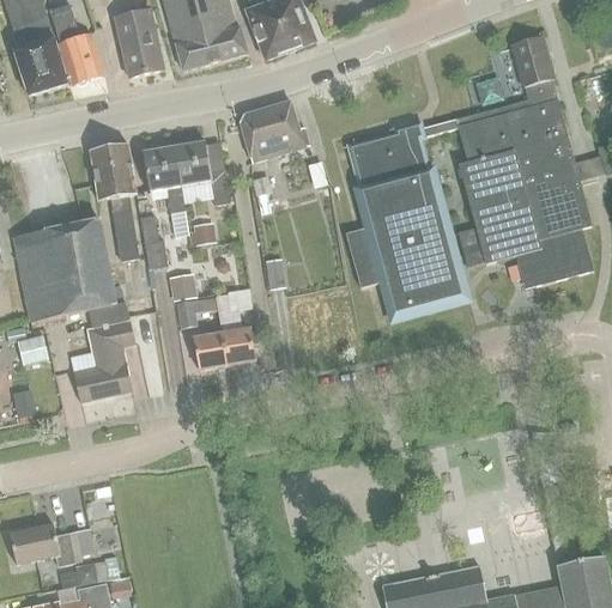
[(67,84),(41,0),(4,0),(14,32),(17,32),(22,47),(13,49),(28,95),(47,89),(47,90),(67,84)]
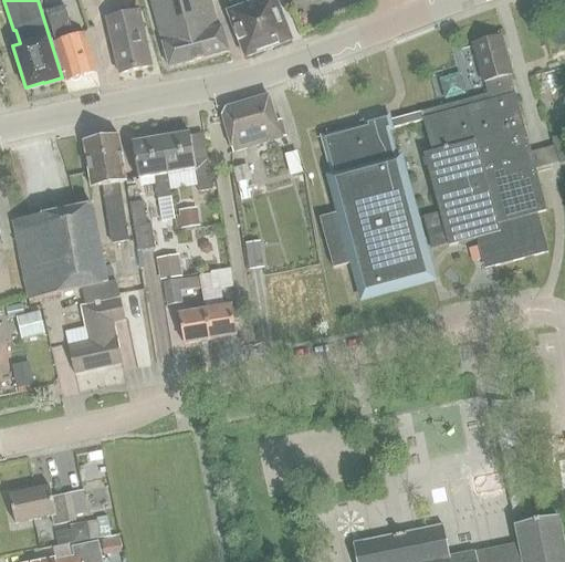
[(218,23),(210,0),(149,0),(168,64),(228,48),(221,23),(218,23)]
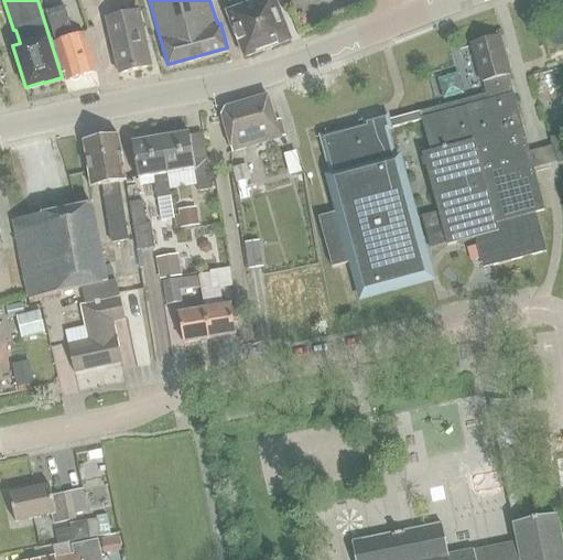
[(290,36),(275,0),(246,0),(247,1),(226,9),(244,54),(290,36)]
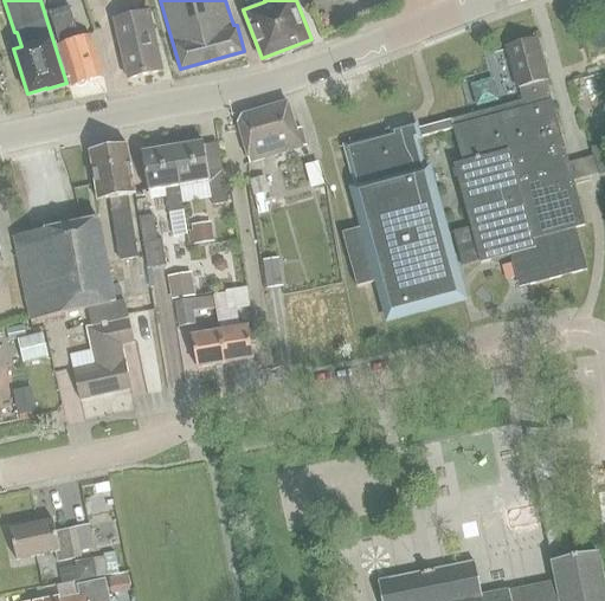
[(69,2),(50,8),(72,83),(102,73),(90,33),(79,37),(69,2)]
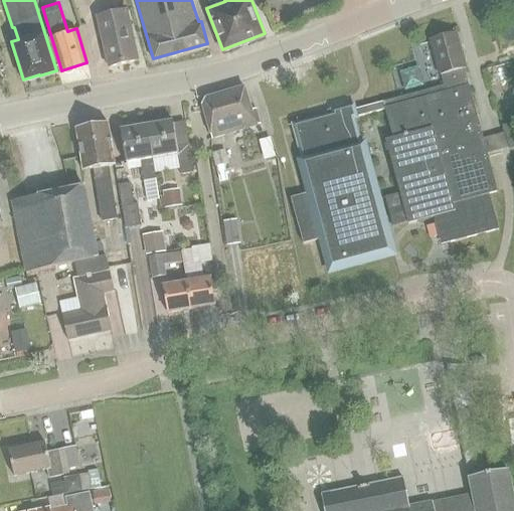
[(109,64),(137,57),(126,8),(97,14),(109,64)]
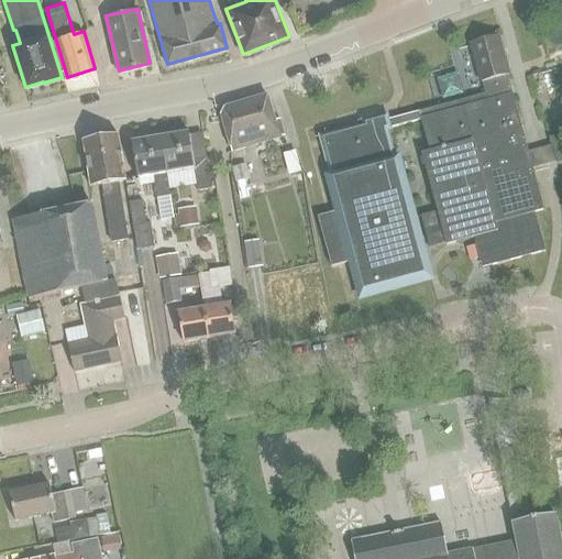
[(535,209),(543,207),(531,164),(527,148),(506,72),(508,72),(497,32),(469,41),(480,78),(481,78),(484,90),(389,117),(387,111),(360,119),(361,122),(320,133),(330,171),(326,172),(335,209),(317,214),(331,264),(350,259),(360,295),(430,275),(396,151),(395,151),(388,125),(420,117),(429,149),(420,151),(437,208),(420,212),(429,245),(444,241),(445,242),(473,234),(482,265),(544,248),(535,209)]
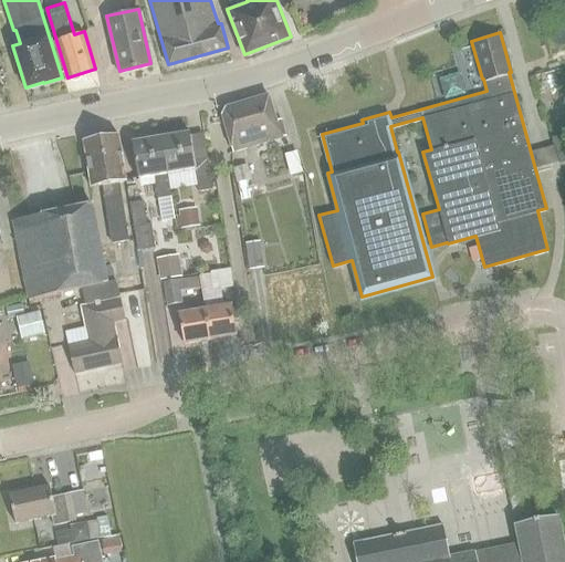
[(232,149),(267,139),(284,134),(280,117),(275,118),(268,92),(226,105),(221,113),(232,149)]
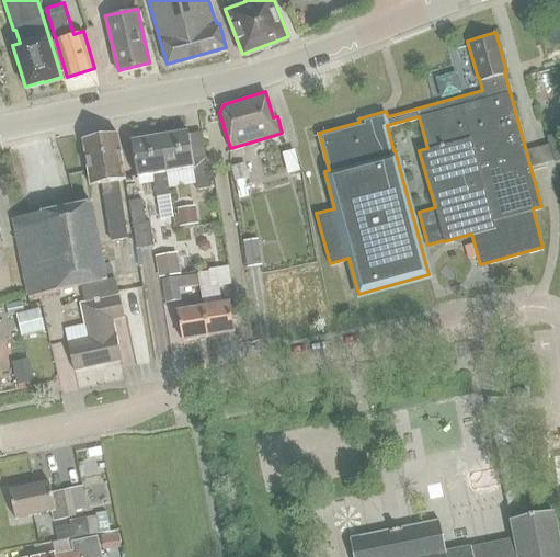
[(102,133),(81,136),(90,183),(92,200),(103,199),(110,239),(127,236),(118,179),(124,178),(116,131),(114,132),(112,128),(103,131),(102,133)]
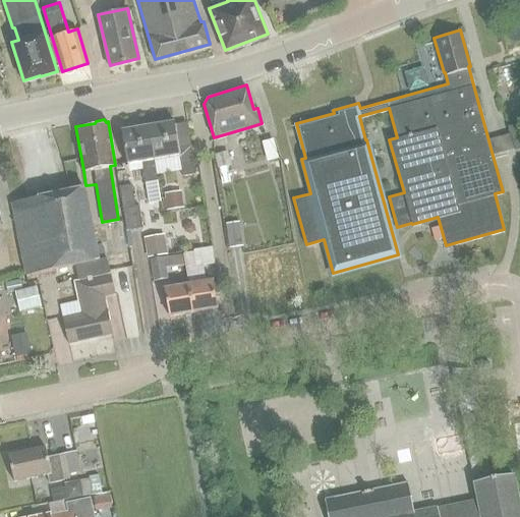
[(174,119),(148,123),(153,159),(179,155),(181,168),(182,174),(195,172),(190,144),(189,144),(178,146),(174,122),(174,119)]
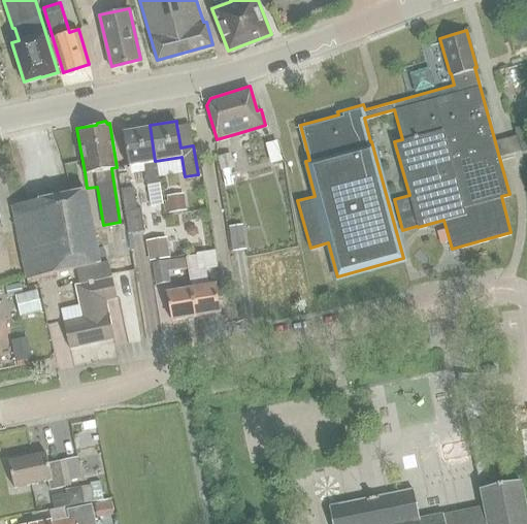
[(521,146),(521,150),(522,151),(526,149),(526,128),(525,123),(514,126),(516,132),(517,135),(521,146)]
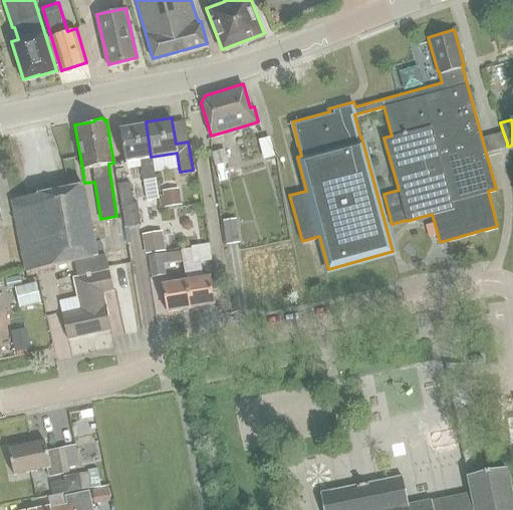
[(146,121),(118,125),(124,161),(140,159),(144,179),(155,177),(153,166),(151,157),(146,121)]
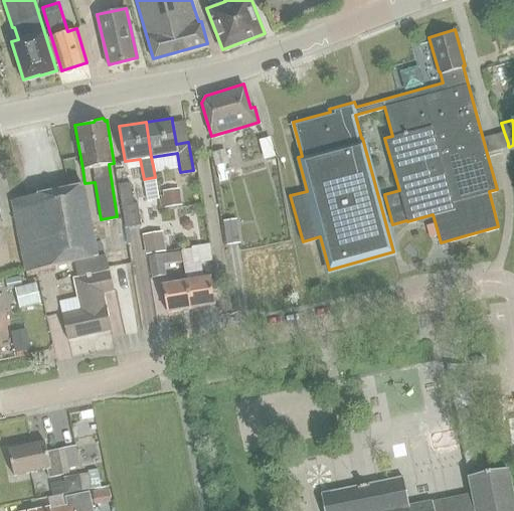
[(503,129),(482,135),(486,150),(508,143),(503,129)]
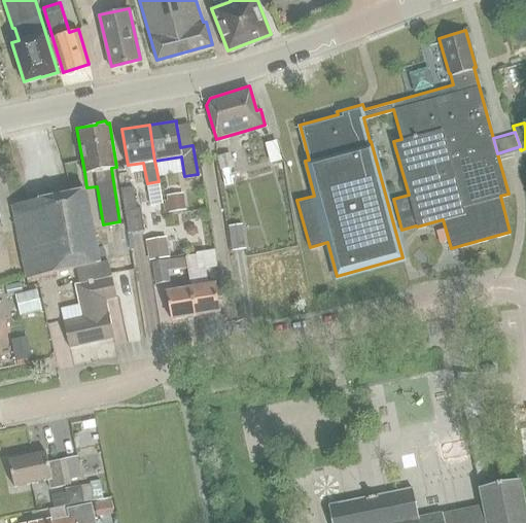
[(230,149),(216,153),(220,167),(234,164),(230,149)]
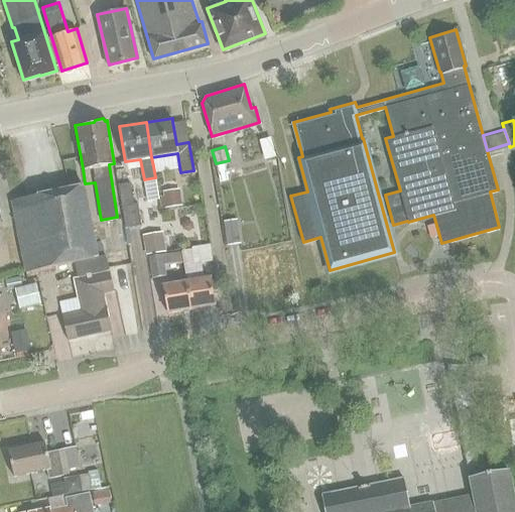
[(130,181),(118,182),(125,226),(141,224),(137,202),(133,203),(130,181)]
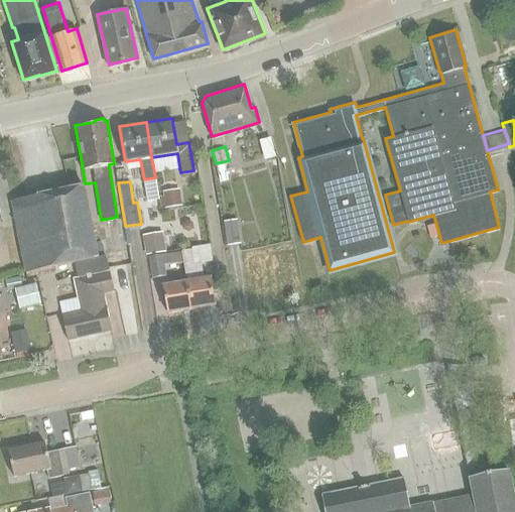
[(30,196),(11,199),(26,271),(30,270),(76,261),(98,256),(98,255),(84,184),(30,196)]
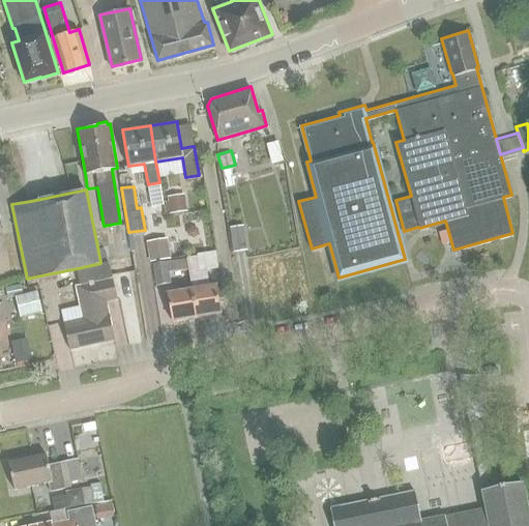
[(163,200),(165,212),(185,208),(183,192),(166,195),(167,199),(163,200)]
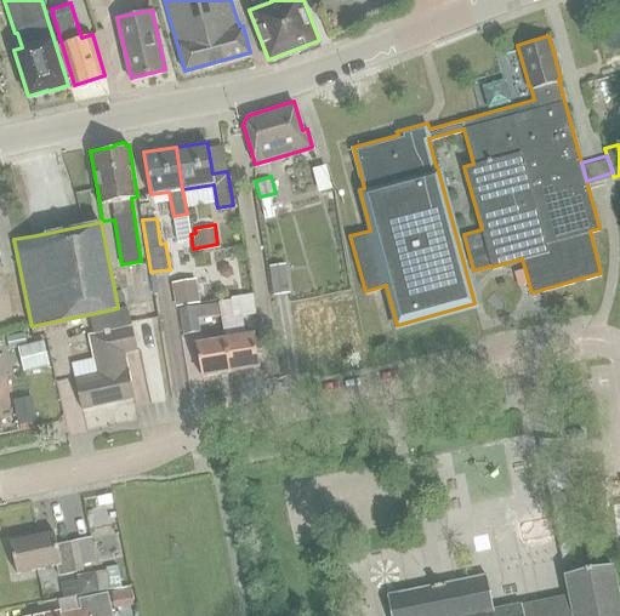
[(284,262),(268,264),(272,292),(288,290),(284,262)]
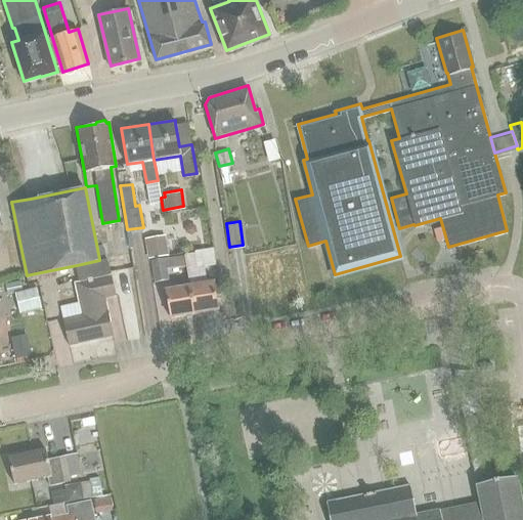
[(165,240),(144,243),(147,256),(167,253),(165,240)]
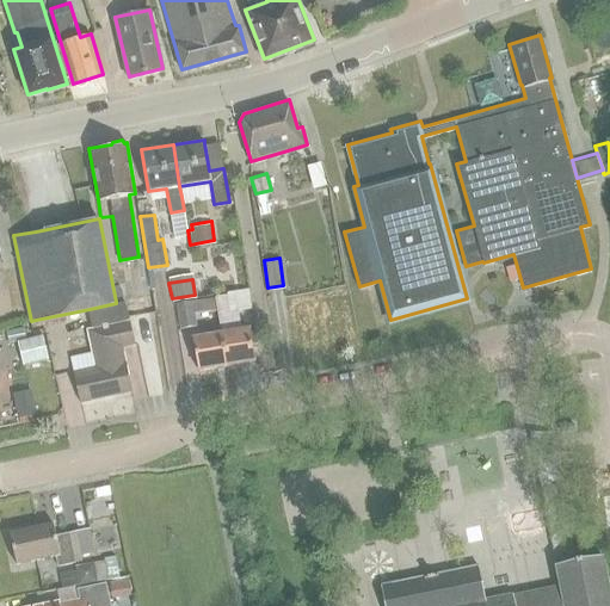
[(226,294),(214,295),(216,308),(220,331),(225,364),(254,359),(248,326),(240,328),(238,309),(228,310),(226,294)]
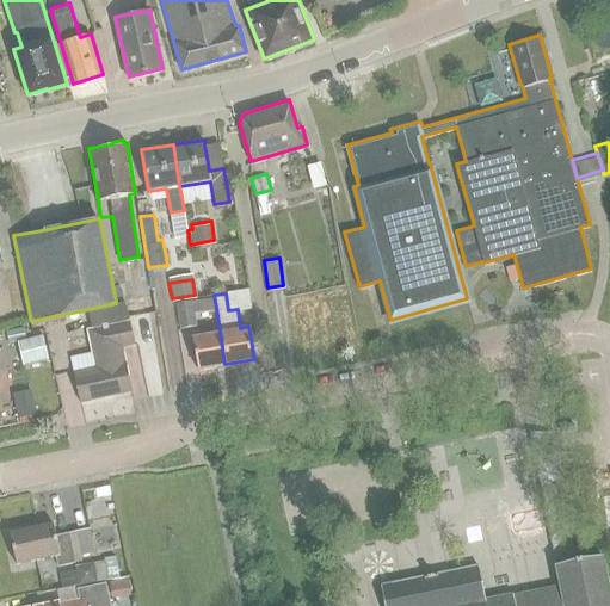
[(214,295),(177,301),(180,327),(196,325),(193,311),(216,308),(214,295)]
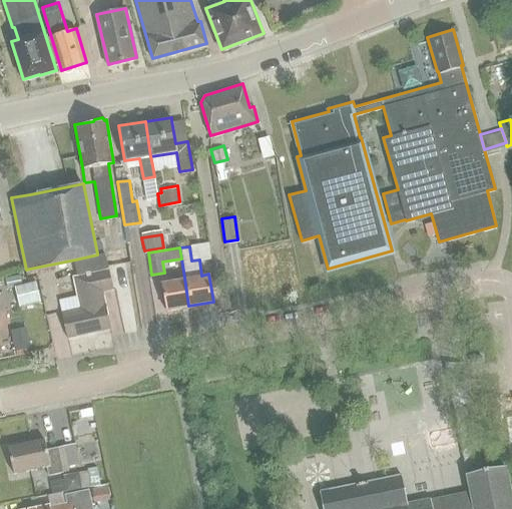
[(79,307),(61,310),(66,335),(110,326),(102,290),(112,288),(105,251),(97,253),(97,255),(75,260),(78,274),(73,275),(77,295),(79,307)]
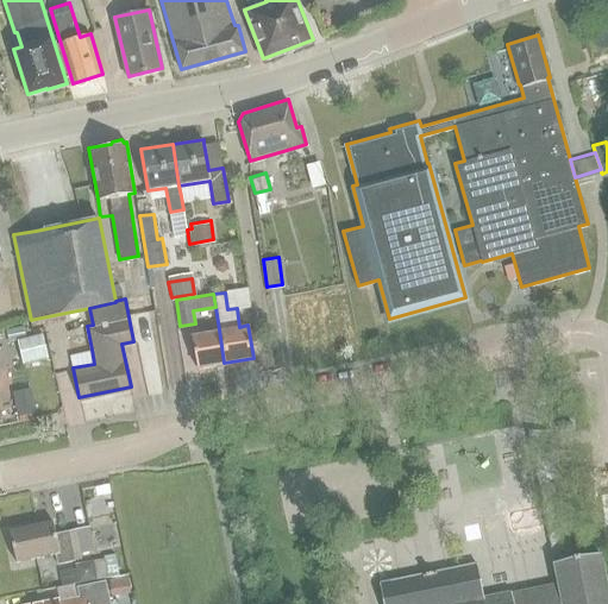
[(22,325),(5,327),(7,339),(24,335),(22,325)]
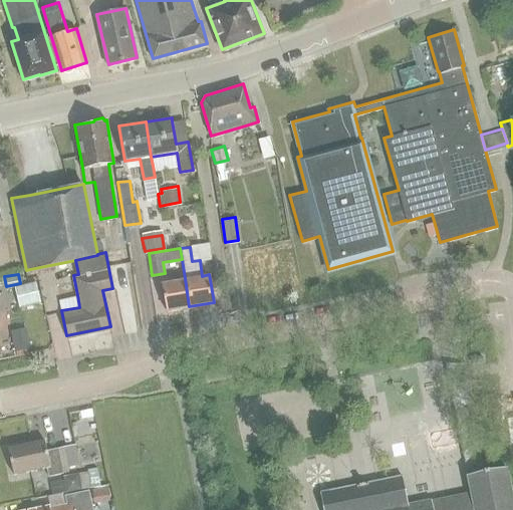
[(185,278),(162,282),(166,309),(189,306),(185,278)]
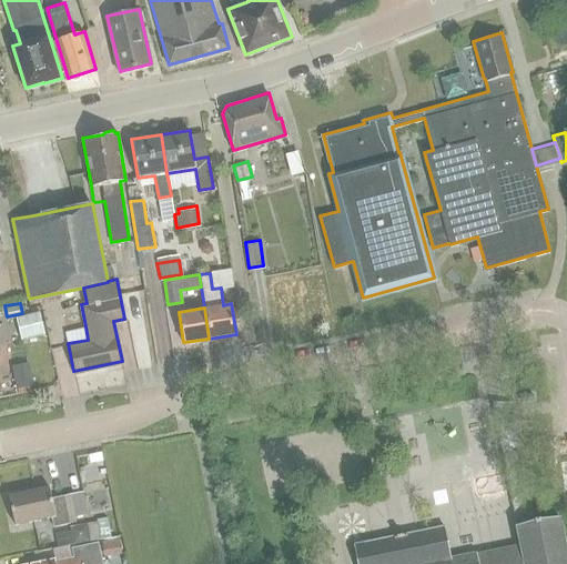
[(16,315),(21,338),(44,332),(39,310),(16,315)]
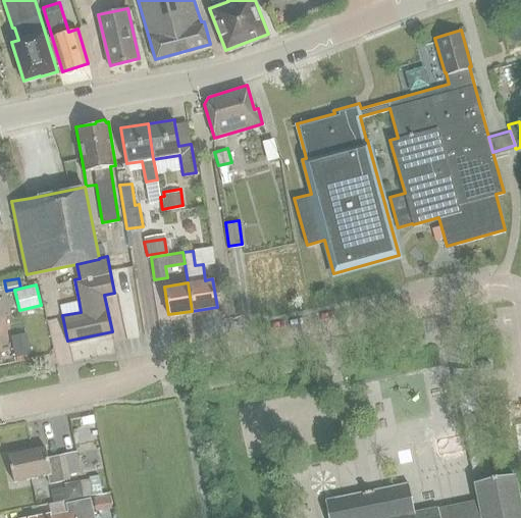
[(27,335),(10,339),(13,355),(30,351),(27,335)]
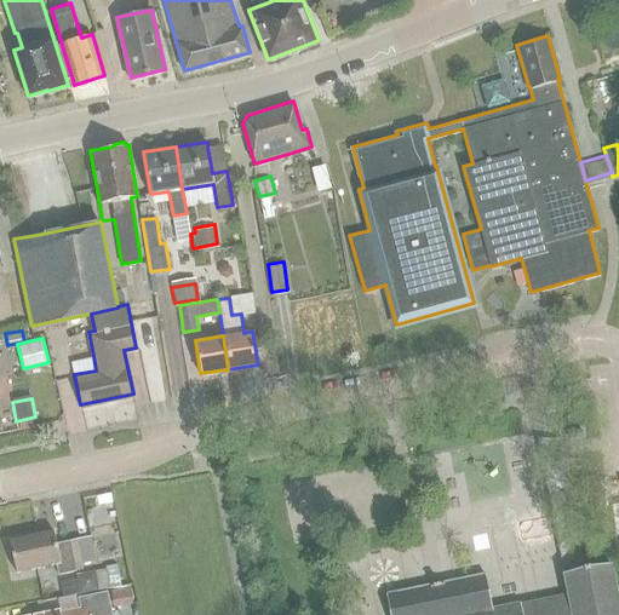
[(16,569),(36,565),(56,562),(57,572),(82,565),(81,562),(96,558),(91,534),(57,540),(55,529),(10,539),(16,569)]
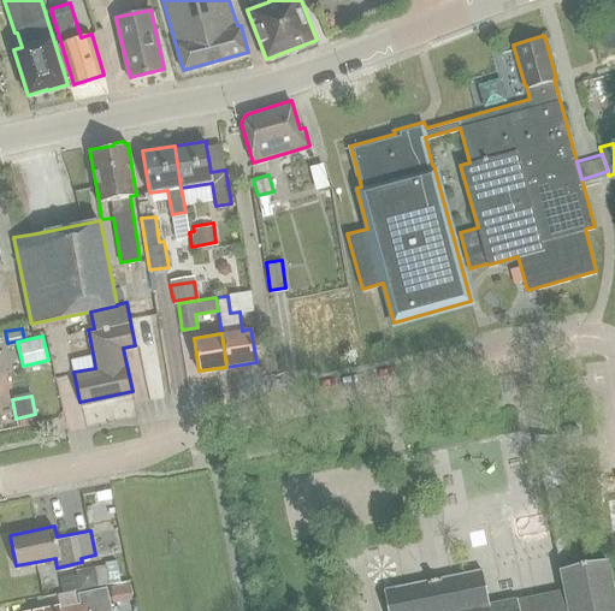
[(614,610),(614,600),(607,559),(580,564),(574,535),(557,539),(553,539),(559,569),(562,588),(516,598),(516,597),(489,603),(488,603),(482,570),(383,589),(388,610),(614,610)]
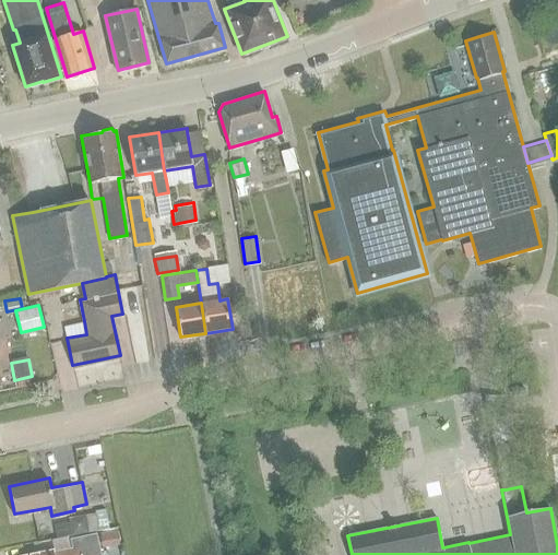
[(97,529),(108,527),(105,507),(94,509),(97,529)]
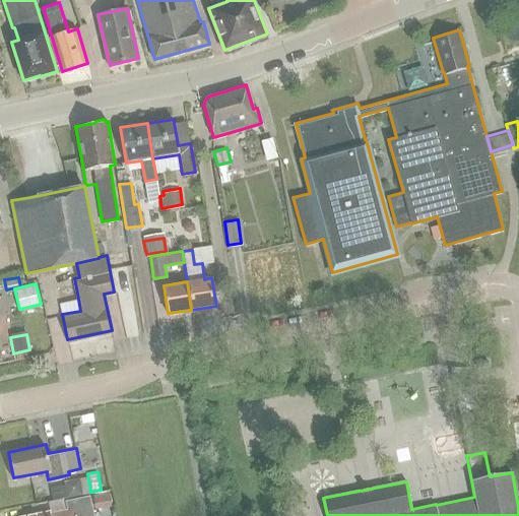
[(63,479),(66,497),(82,494),(79,477),(79,476),(77,476),(64,479),(63,479)]
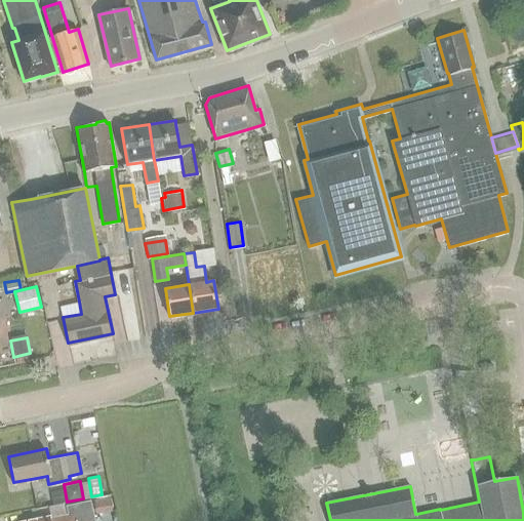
[(91,520),(94,520),(89,499),(67,505),(69,513),(50,517),(49,515),(21,520),(91,520)]
